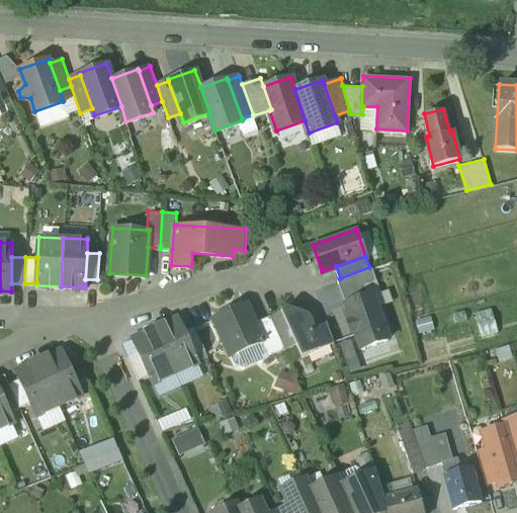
[(340,278),(337,279),(346,303),(368,294),(364,283),(376,279),(372,266),(369,267),(340,278)]
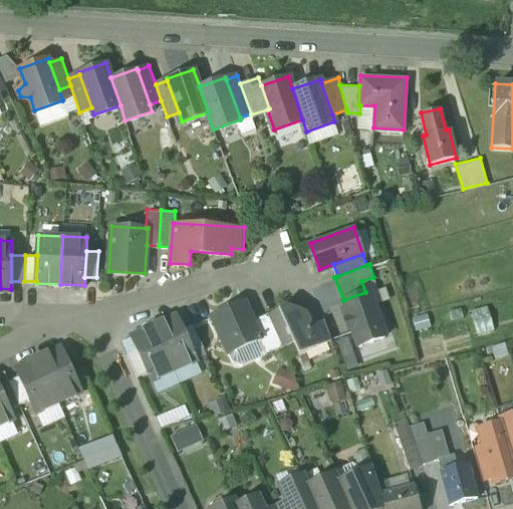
[(365,292),(343,300),(348,317),(345,318),(348,328),(352,326),(358,343),(385,334),(369,291),(365,292)]
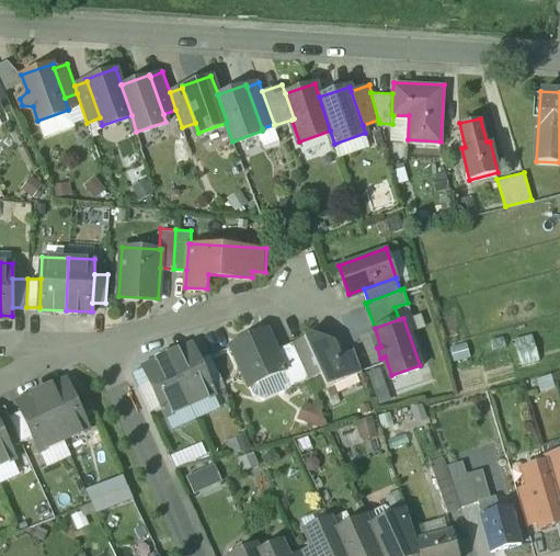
[(276,348),(267,328),(231,344),(249,384),(282,370),(282,371),(284,370),(286,369),(276,348)]
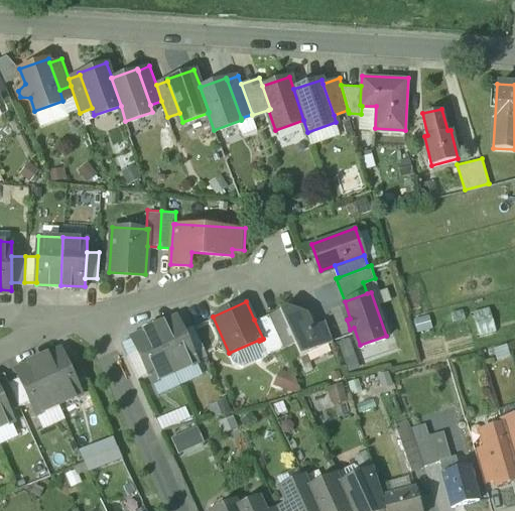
[(307,311),(285,305),(280,308),(294,342),(300,355),(333,340),(326,320),(313,326),(307,311)]
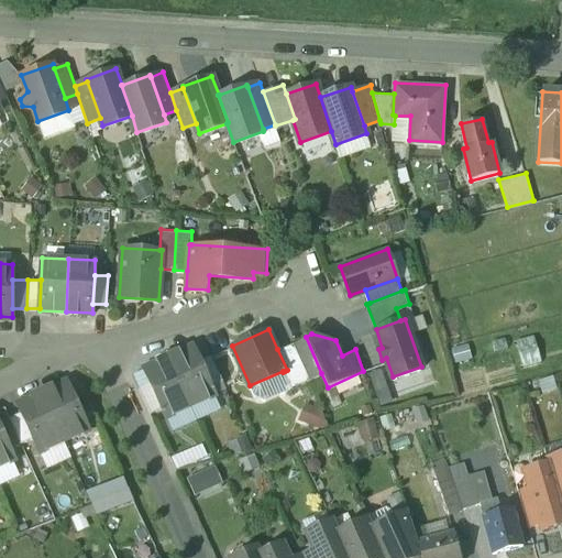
[(306,337),(293,342),(309,379),(321,373),(306,337)]
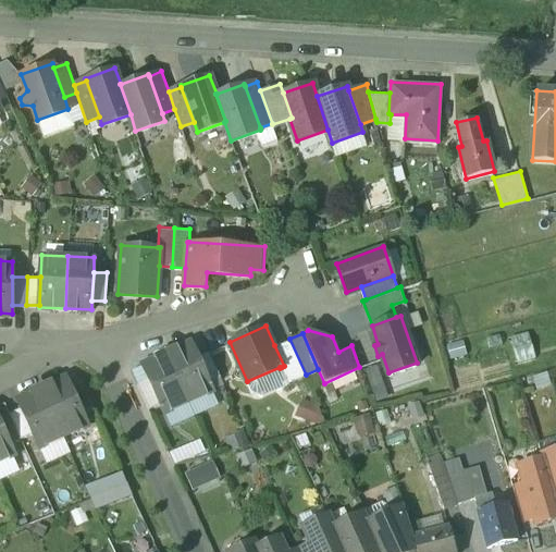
[(306,375),(289,339),(274,345),(284,366),(282,367),(288,382),(306,375)]
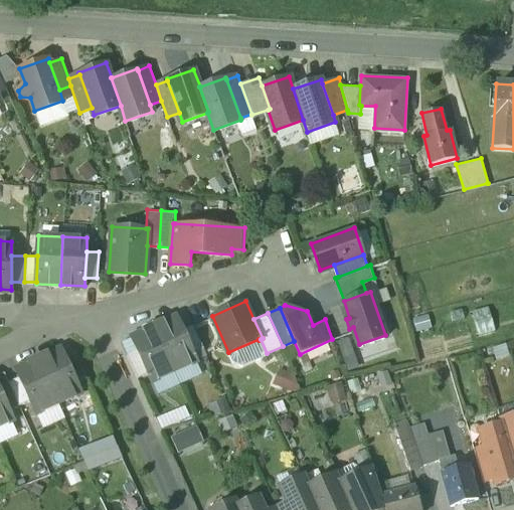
[(176,316),(154,326),(174,369),(196,359),(193,352),(182,328),(176,316)]
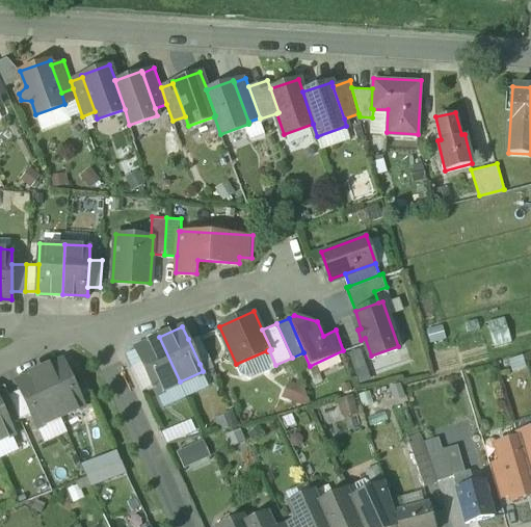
[(200,334),(188,339),(200,364),(210,359),(200,334)]
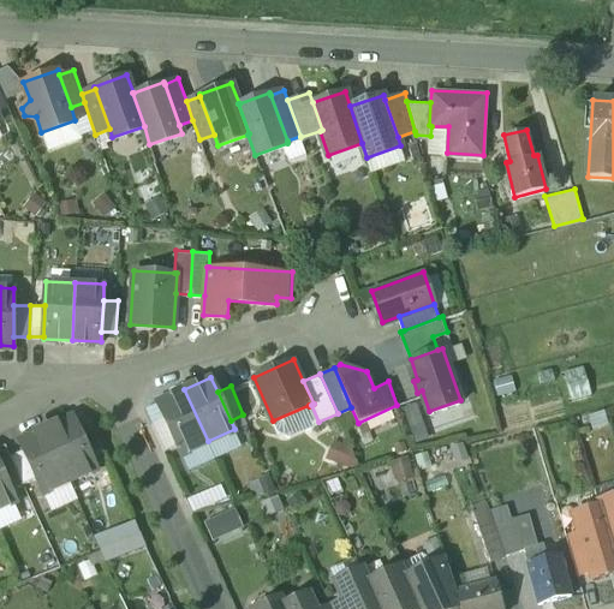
[(208,441),(184,389),(158,400),(165,415),(178,443),(182,453),(208,441)]
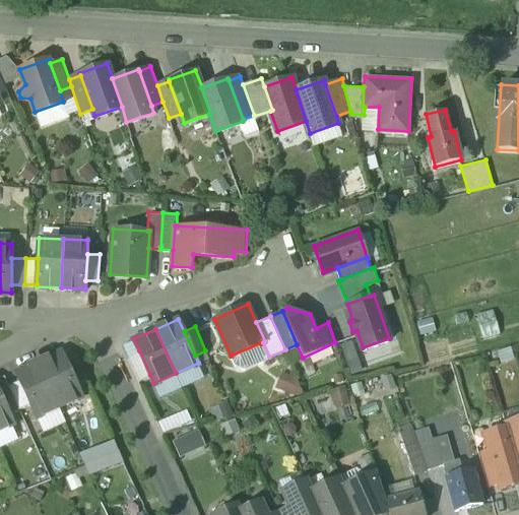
[(61,350),(39,361),(59,405),(81,395),(76,384),(65,360),(61,350)]
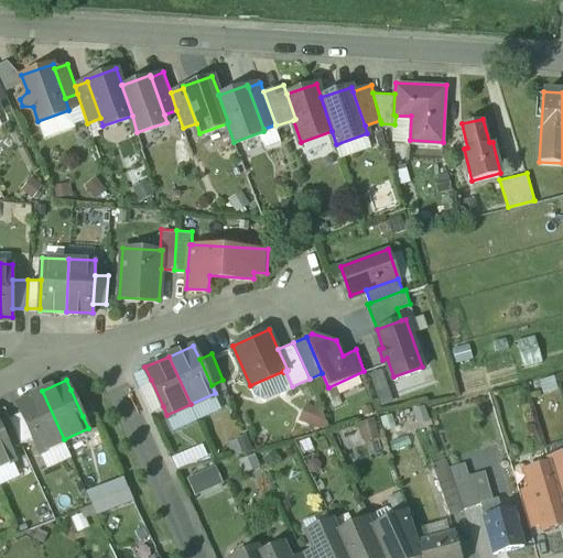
[(163,406),(151,380),(139,385),(151,412),(163,406)]
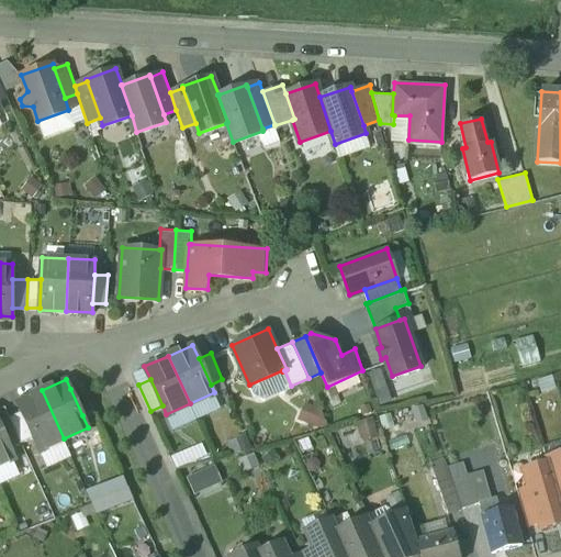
[(82,383),(70,389),(82,415),(94,410),(82,383)]
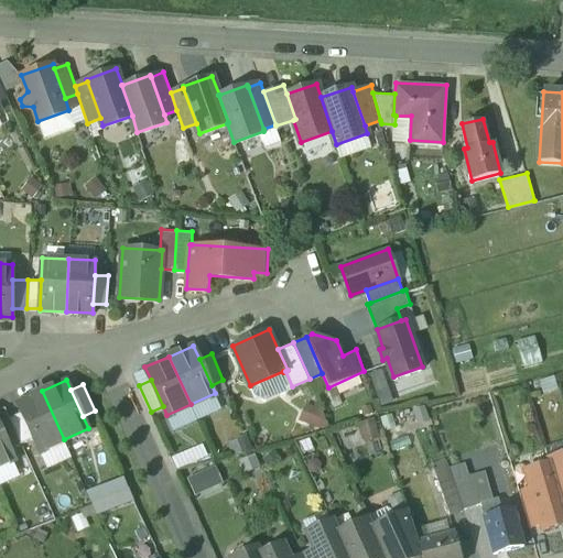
[(64,439),(42,391),(18,402),(22,411),(33,436),(40,450),(64,439)]
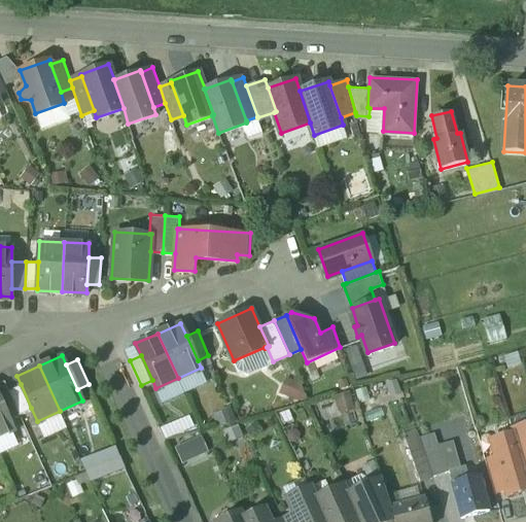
[(9,389),(4,380),(0,381),(0,398),(9,418),(20,413),(9,389)]
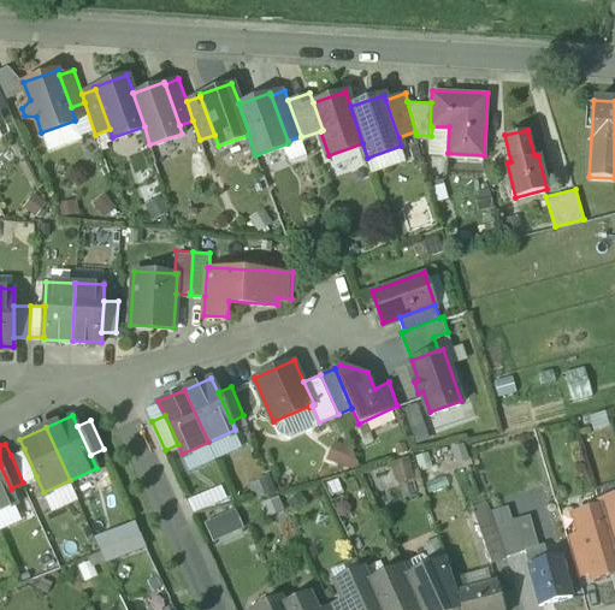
[(36,477),(24,449),(11,455),(23,483),(36,477)]
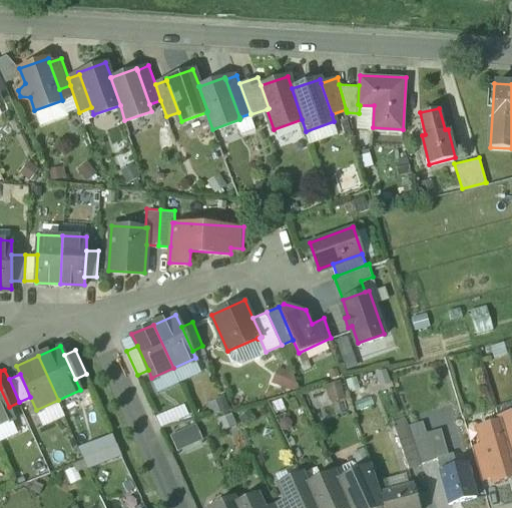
[(0,388),(0,422),(13,417),(9,407),(0,388)]
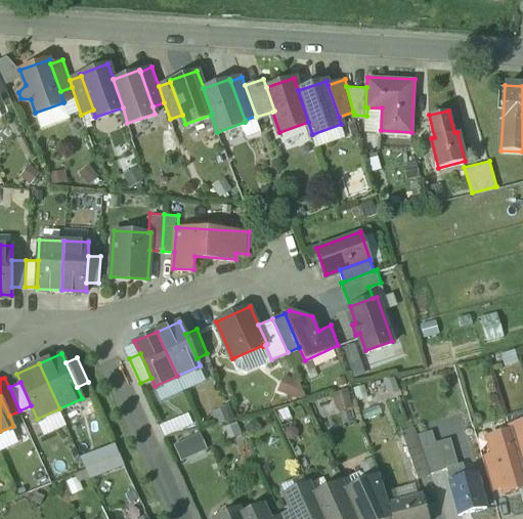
[(522,422),(510,426),(522,470),(522,422)]
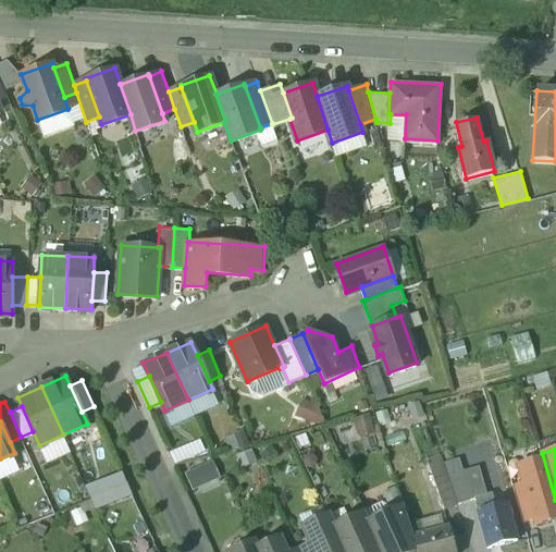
[(543,457),(520,464),(524,480),(535,516),(536,520),(555,514),(555,500),(542,453),(541,453),(543,457)]
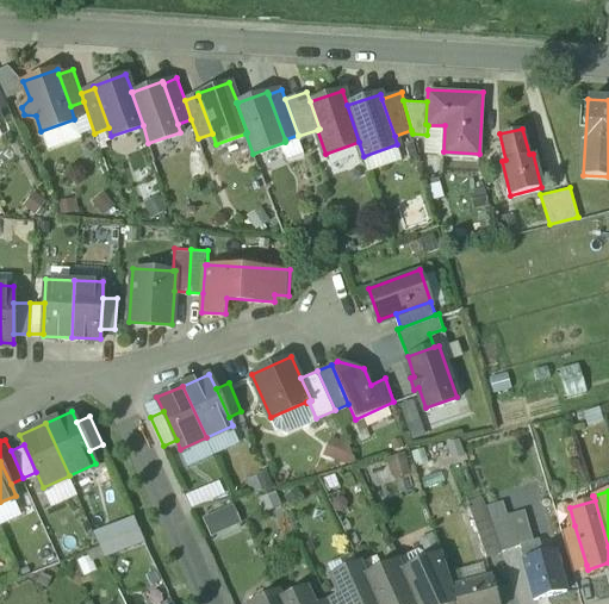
[(520,543),(510,512),(491,522),(492,525),(501,549),(520,543)]
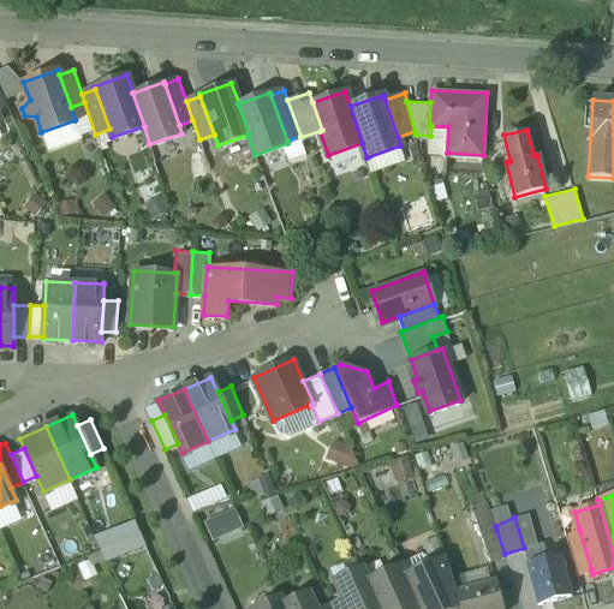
[(505,554),(496,530),(482,535),(490,559),(505,554)]
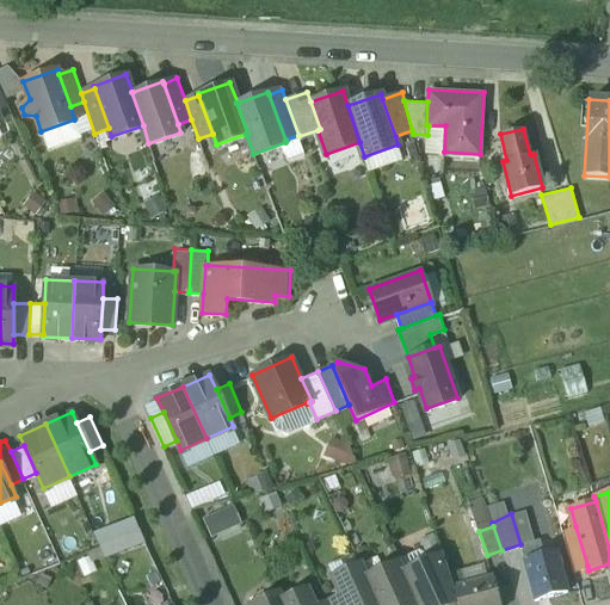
[(587,566),(575,526),(562,531),(573,569),(587,566)]
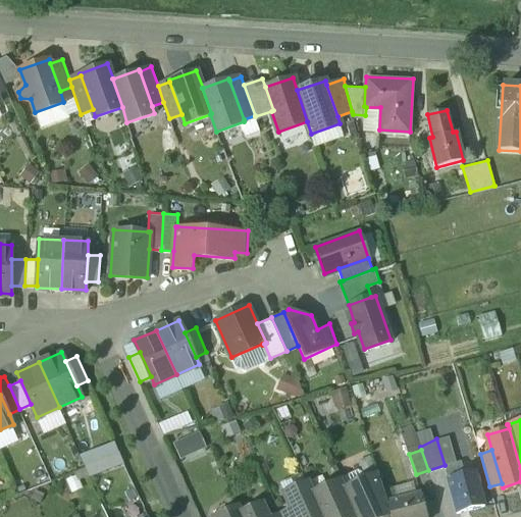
[(119,452),(85,465),(89,473),(123,460),(119,452)]
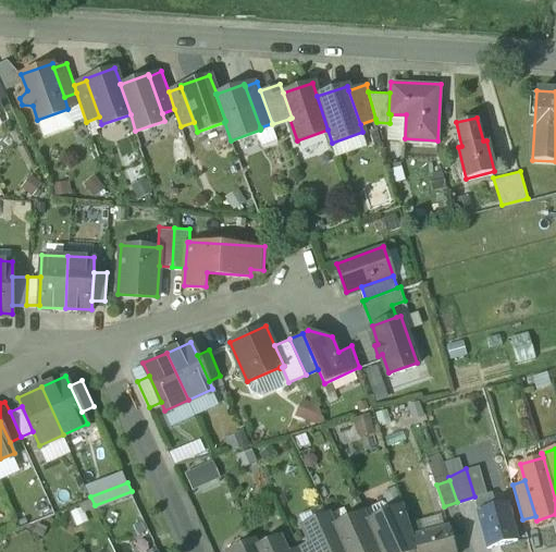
[(507,502),(491,506),(487,498),(476,501),(487,547),(517,538),(507,502)]
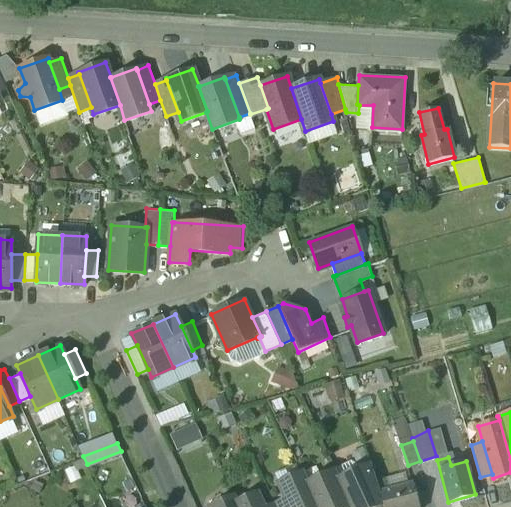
[(337,479),(336,479),(344,495),(349,506),(372,506),(382,503),(378,485),(376,480),(371,463),(337,479)]
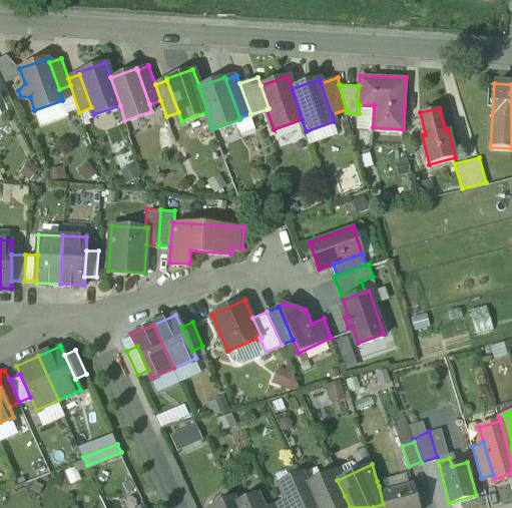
[(307,484),(306,484),(317,507),(336,507),(333,501),(345,496),(337,480),(338,480),(334,471),(307,484)]
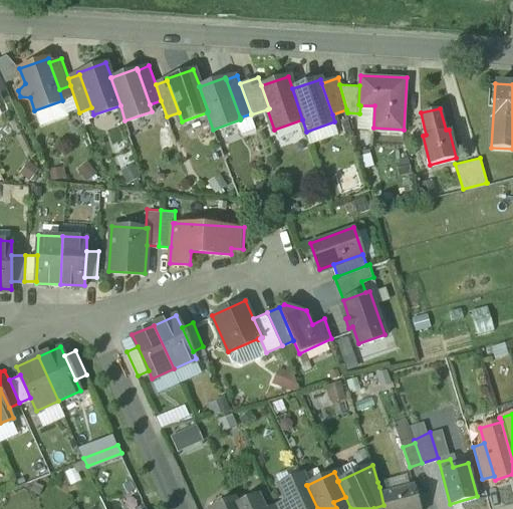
[(307,485),(302,474),(280,484),(287,500),(290,508),(317,508),(306,485),(307,485)]
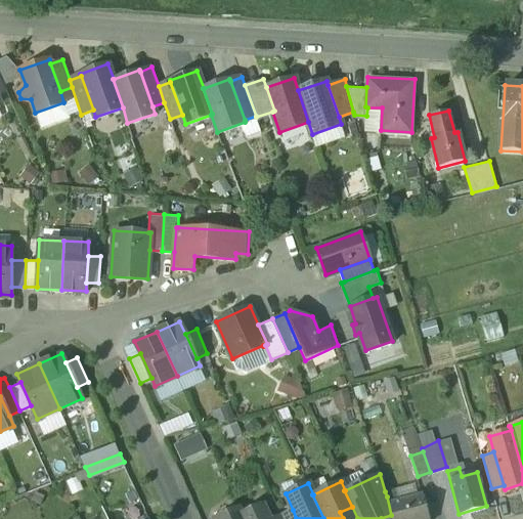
[(428,518),(422,493),(398,500),(395,488),(385,491),(387,496),(391,515),(392,518),(428,518)]
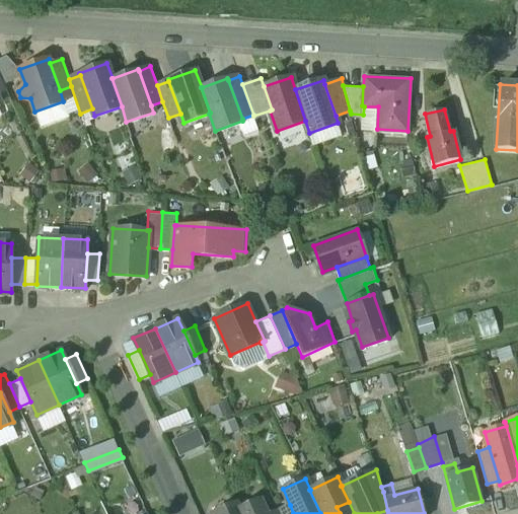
[(239,509),(238,510),(240,513),(267,513),(261,500),(239,509)]
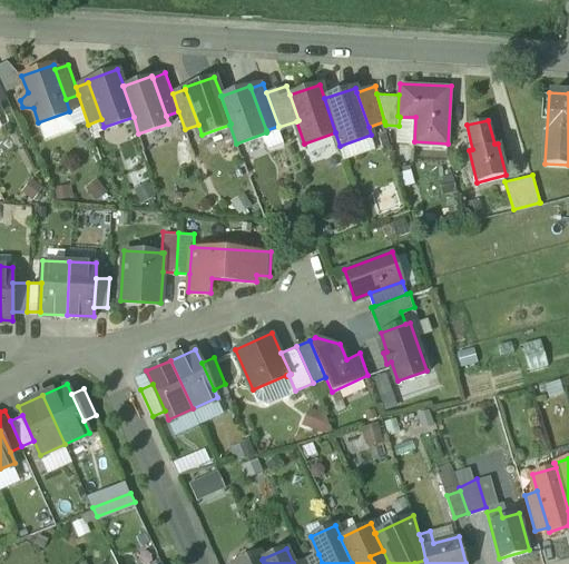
[(389,563),(383,551),(370,556),(373,563),(389,563)]
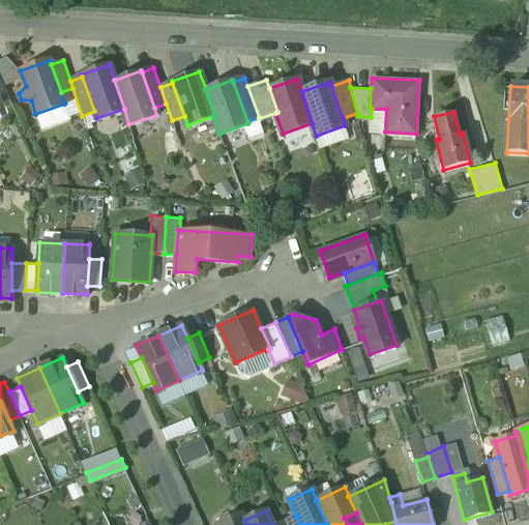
[(245,524),(243,521),(244,520),(241,514),(217,524),(245,524)]
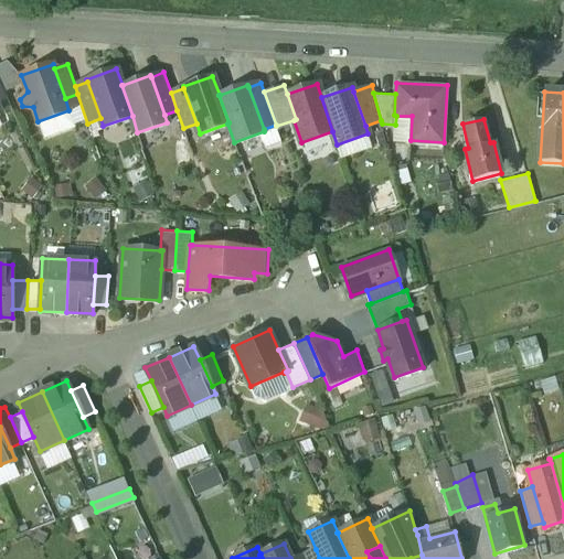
[(319,558),(316,549),(304,555),(305,558),(319,558)]
